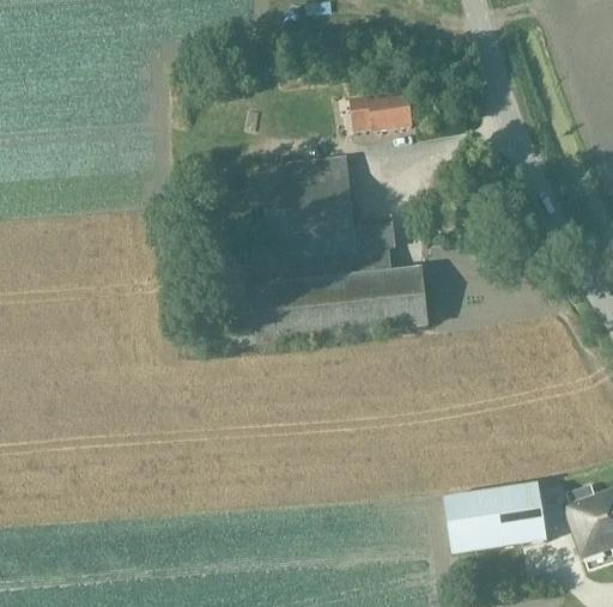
[(412,126),(407,93),(370,98),(369,93),(347,96),(351,131),(370,128),(370,132),(412,126)]
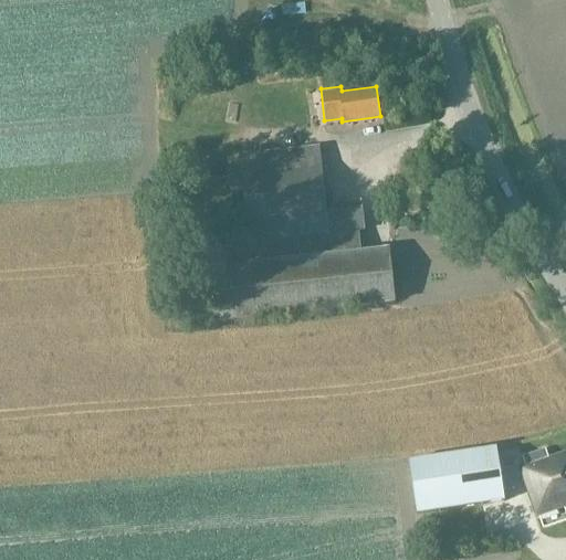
[(325,208),(318,143),(239,151),(248,239),(251,238),(253,260),(188,266),(194,321),(392,299),(387,244),(360,247),(358,225),(364,225),(362,203),(325,208)]
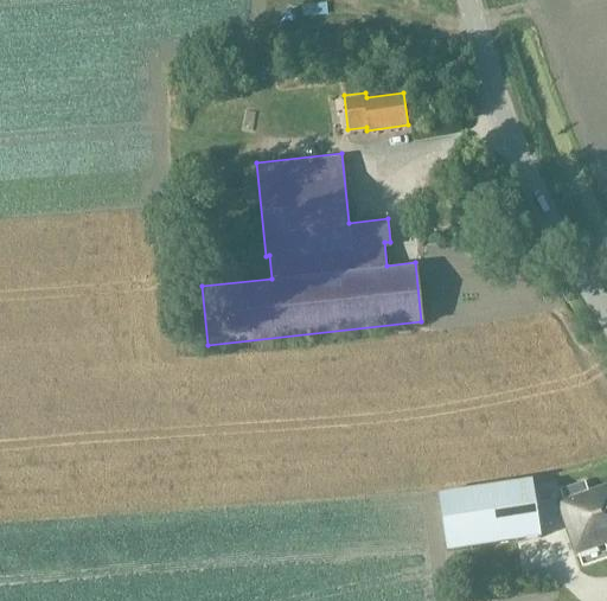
[(556,496),(574,550),(606,538),(606,478),(587,485),(585,475),(558,485),(562,493),(556,496)]
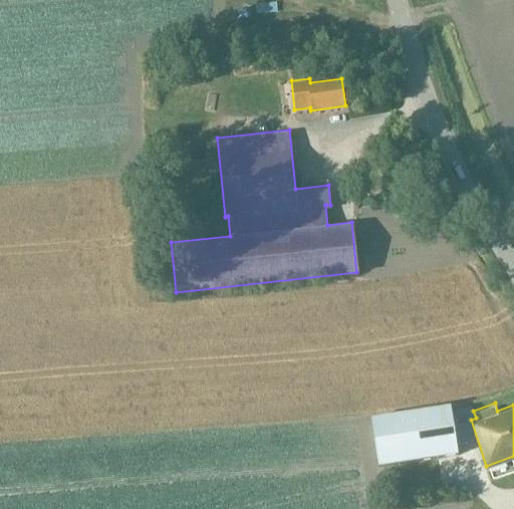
[(451,404),(371,416),(378,464),(459,452),(451,404)]
